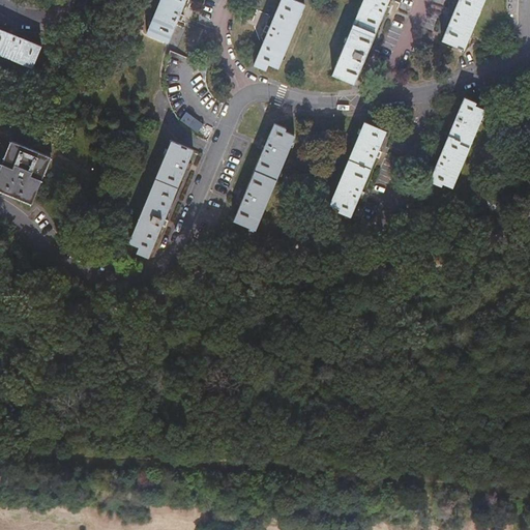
[(170,42),(179,19),(181,12),(186,0),(162,0),(148,33),(170,42)]
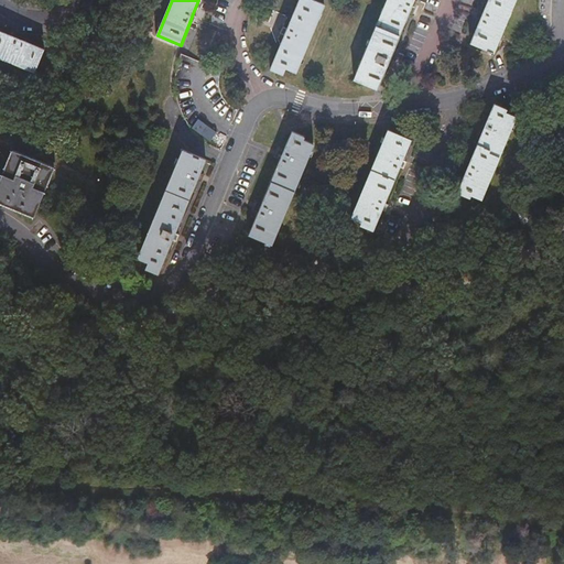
[(299,0),(288,28),(285,34),(271,68),(283,73),(285,67),(296,72),(324,4),(314,0),(299,0)]
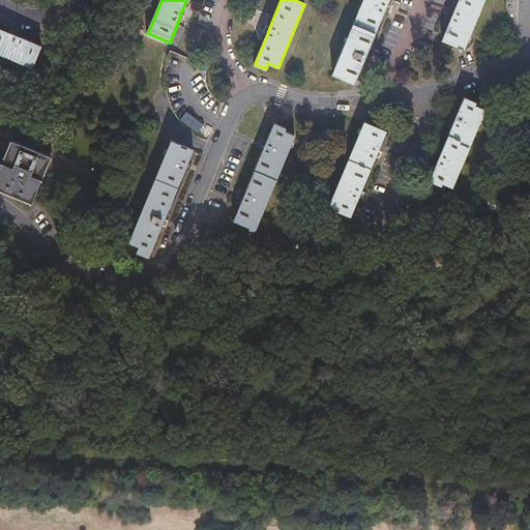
[(364,0),(334,74),(355,83),(363,61),(366,56),(384,11),(387,5),(388,0),(364,0)]
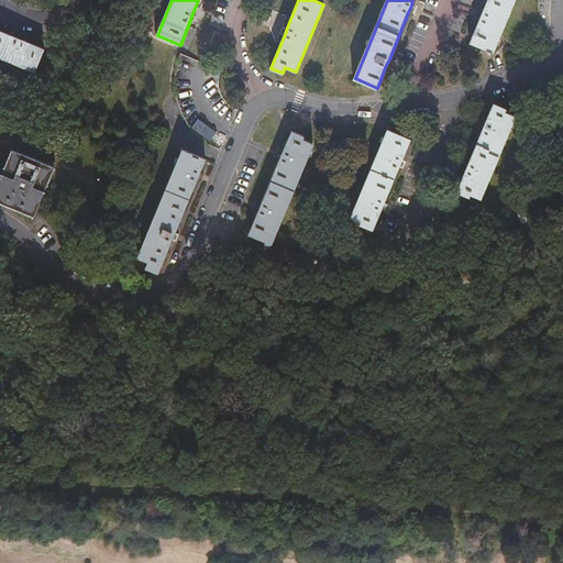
[(487,0),(483,14),(479,21),(471,44),(487,51),(486,52),(493,54),(515,0),(487,0)]
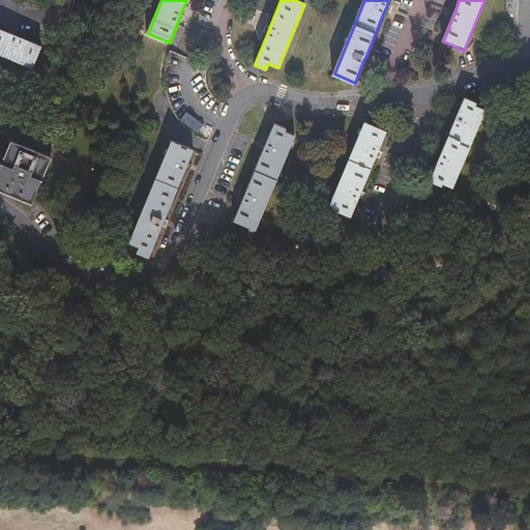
[(0,53),(32,67),(41,47),(0,29),(0,53)]
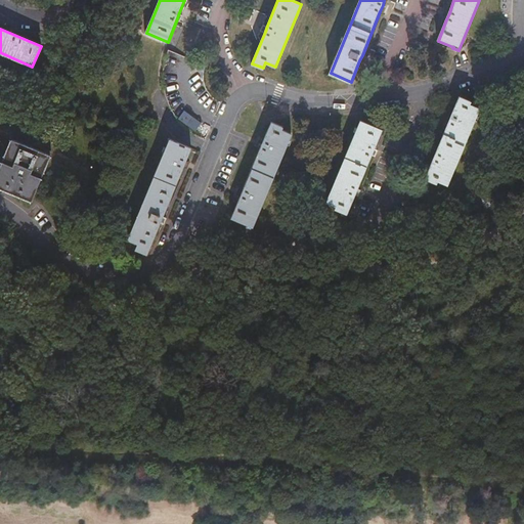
[(459,96),(450,116),(448,121),(435,153),(433,159),(425,178),(436,183),(437,180),(446,184),(479,107),(469,103),(470,101),(459,96)]
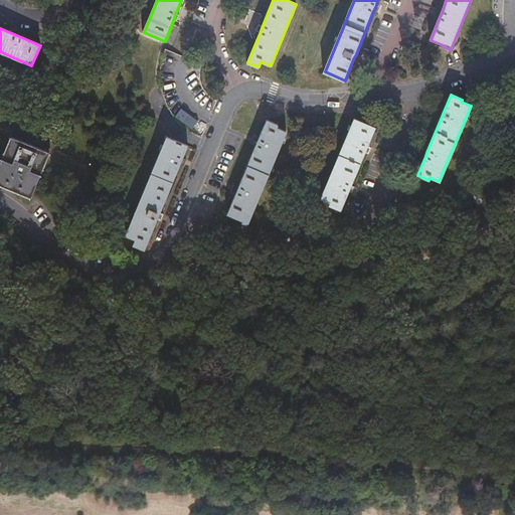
[(197,120),(189,114),(183,123),(191,129),(197,120)]
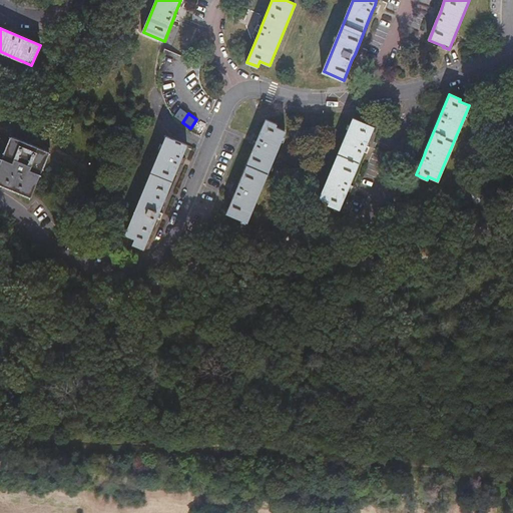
[(363,152),(366,146),(374,126),(354,117),(320,196),(330,200),(329,203),(340,207),(348,188),(351,182),(363,152)]
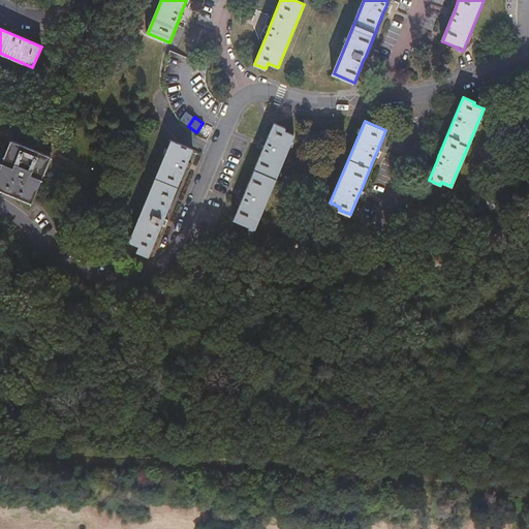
[(275,123),(268,142),(265,148),(246,191),(244,196),(235,219),(255,228),(294,133),(284,129),(285,127),(275,123)]
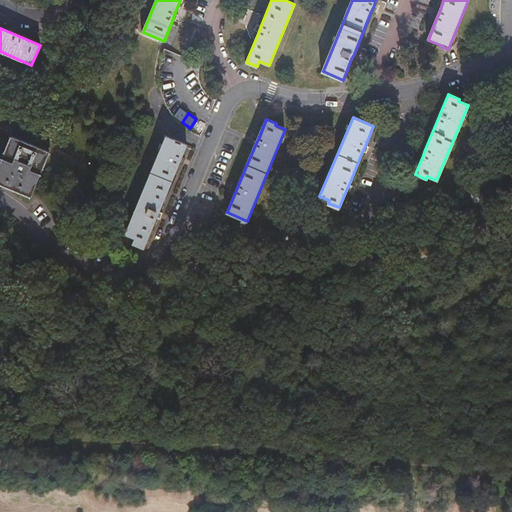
[(0,183),(30,196),(49,150),(11,134),(0,161),(0,183)]
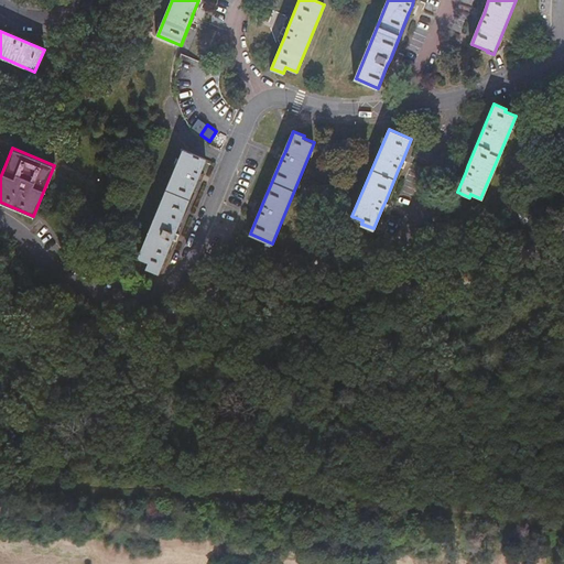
[(175,232),(197,180),(199,173),(206,159),(184,149),(139,257),(150,261),(147,268),(159,272),(172,239),(175,232)]
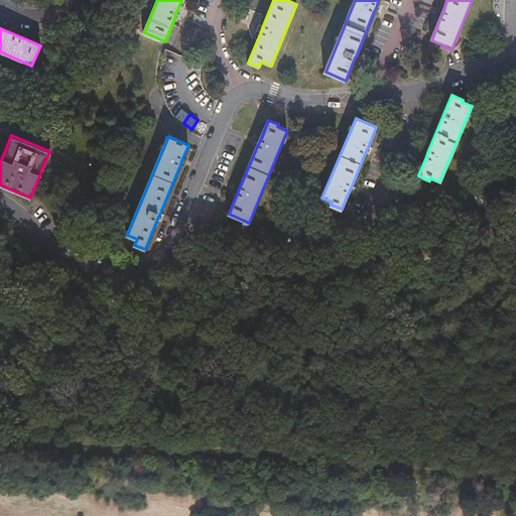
All buildings are outlined.
